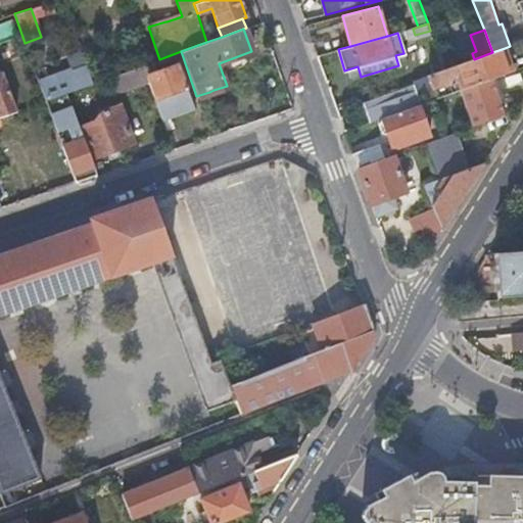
[(456,78),(460,90),(491,79),(513,70),(505,48),(492,52),(474,59),(455,65),(444,69),(413,81),(417,92),(417,93),(449,82),(448,80),(456,78)]
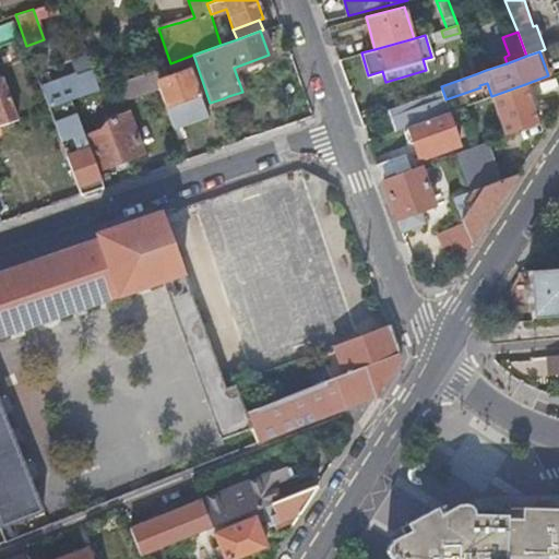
[(164,66),(153,69),(173,128),(206,117),(190,70),(167,78),(164,66)]
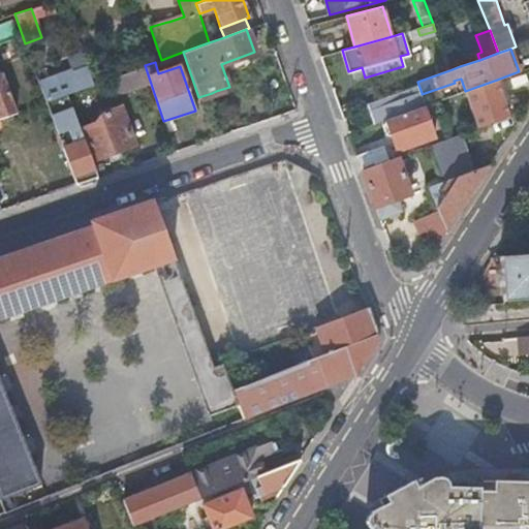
[(93,84),(87,65),(72,70),(72,69),(38,81),(50,112),(58,133),(70,128),(73,136),(61,142),(62,147),(75,184),(97,177),(91,160),(80,128),(71,104),(67,93),(93,84)]
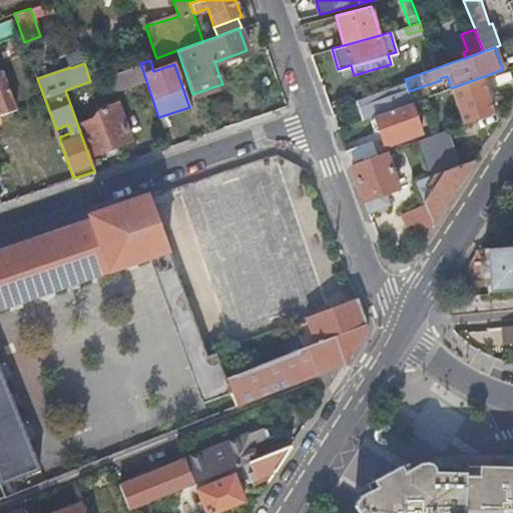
[(135,65),(107,75),(112,90),(140,80),(135,65)]
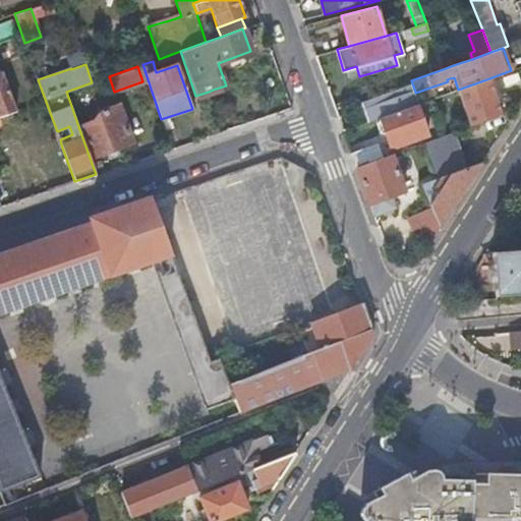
[(2,71),(0,71),(0,116),(16,111),(2,71)]
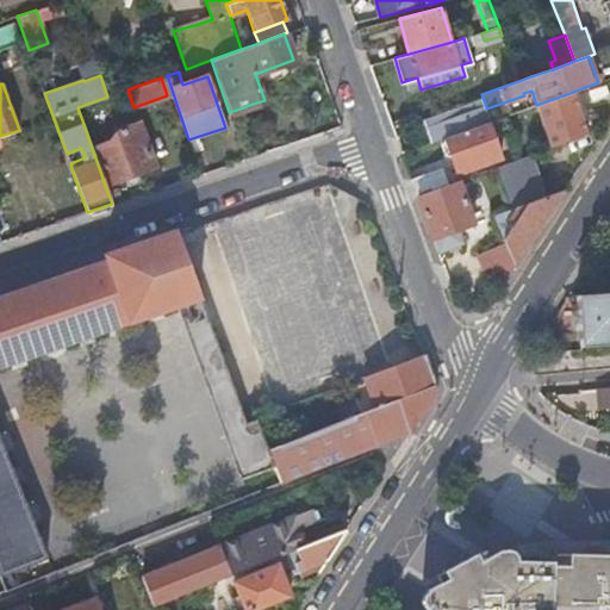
[(536,105),(552,147),(589,134),(573,92),(536,105)]
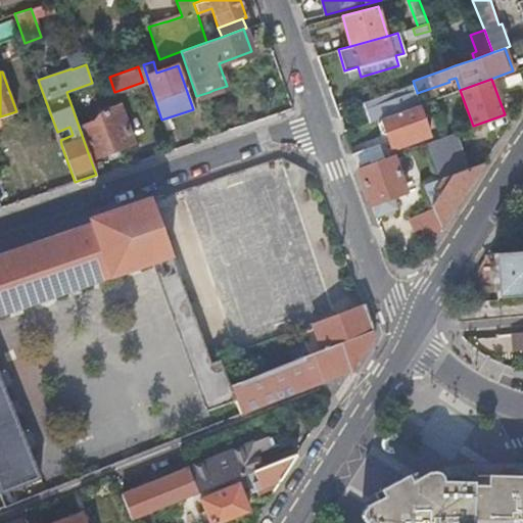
[(419,105),(421,104),(417,93),(417,92),(366,110),(371,123),(382,119),(419,105)]
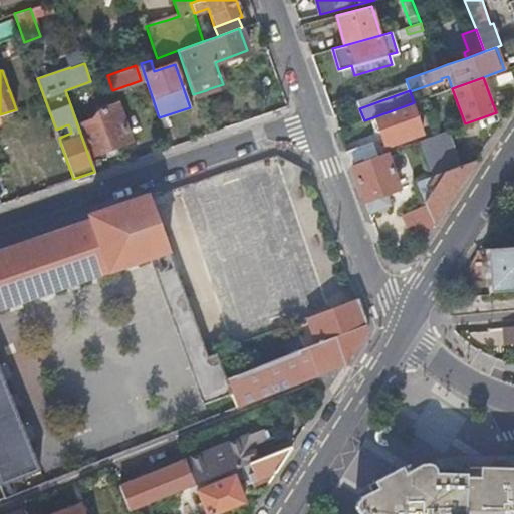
[(77,124),(88,156),(104,150),(117,145),(131,140),(117,103),(105,107),(103,100),(98,102),(101,108),(94,117),(92,113),(87,114),(89,120),(77,124)]
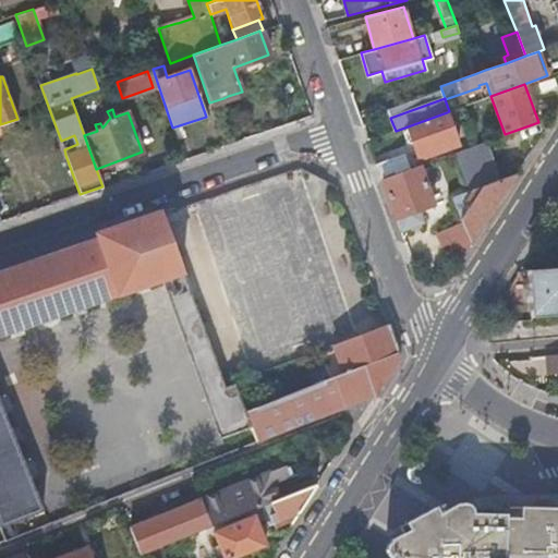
[(458,145),(447,112),(408,126),(405,131),(409,142),(414,144),(419,159),(458,145)]
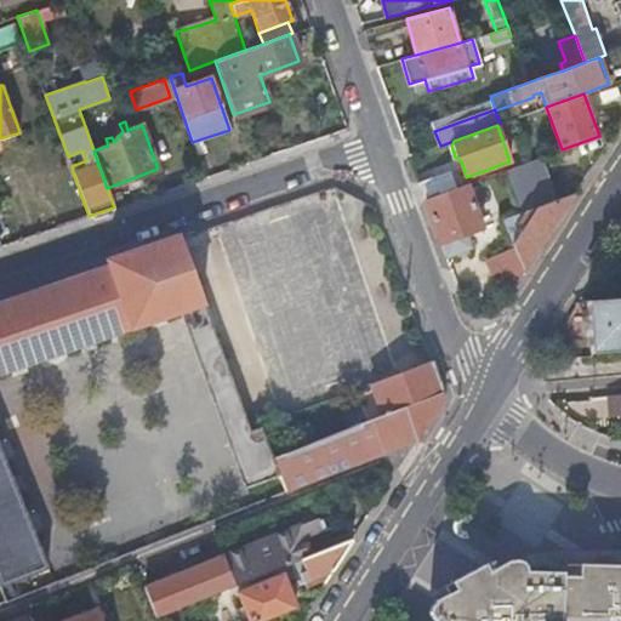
[(506,170),(522,212),(554,200),(539,158),(531,160),(506,170)]
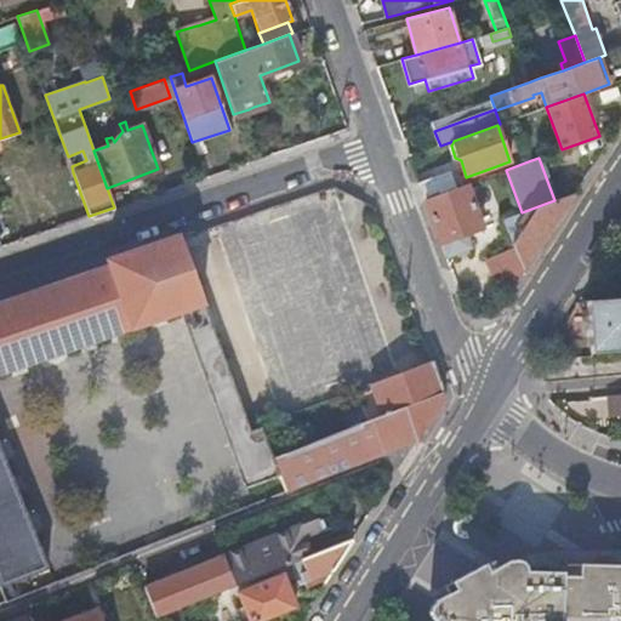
[(419,182),(425,200),(454,189),(448,172),(419,182)]
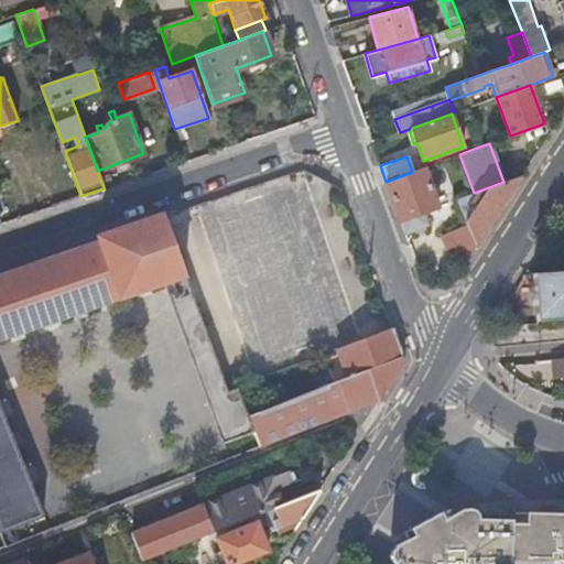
[(400,220),(425,210),(438,206),(424,167),(412,172),(386,182),(400,220)]
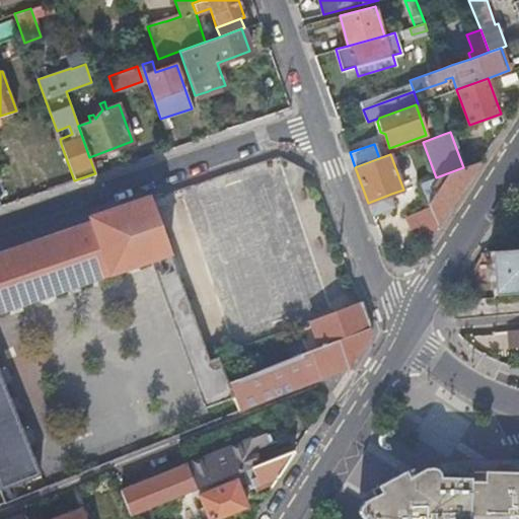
[(257,158),(225,193),(247,214),(256,205),(265,212),(274,203),(266,195),(280,179),(257,158)]
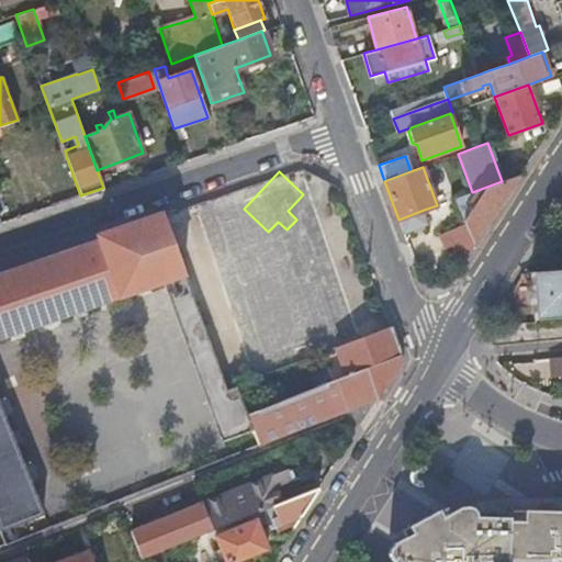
[(467,225),(474,246),(520,175),(502,181),(472,192),(457,199),(467,225)]
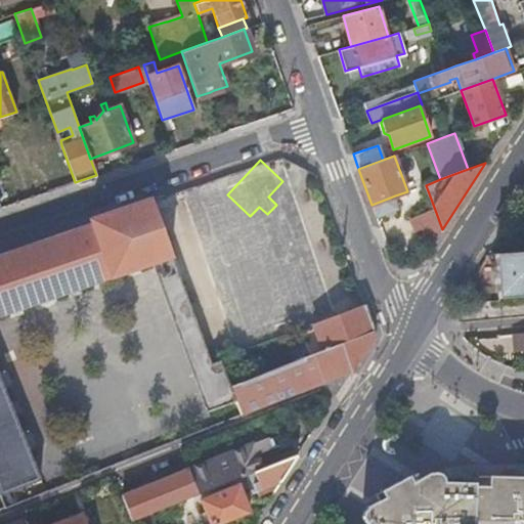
[(400,209),(395,195),(372,205),(377,218),(400,209)]
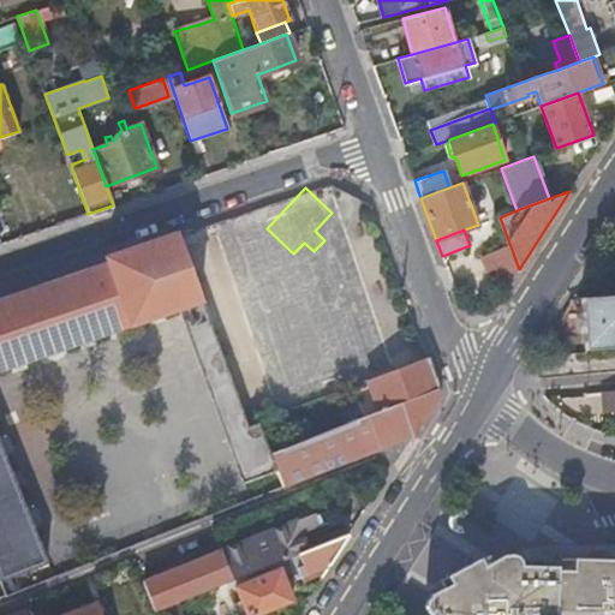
[(201,299),(177,234),(107,258),(108,264),(0,300),(0,579),(37,565),(45,562),(0,446),(0,366),(175,306),(201,299)]
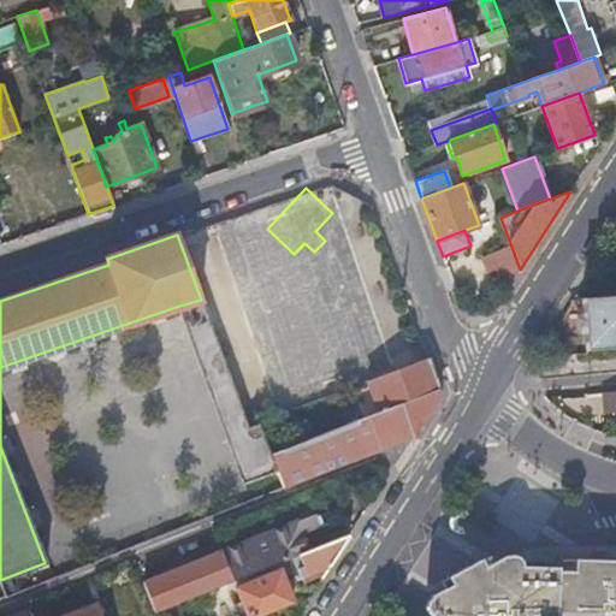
[(505,291),(520,270),(511,247),(485,256),(490,271),(497,268),(505,291)]
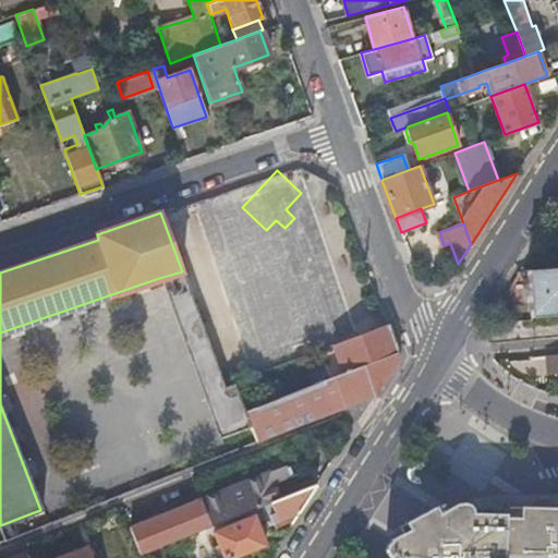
[(557,267),(526,270),(531,318),(557,316),(557,267)]
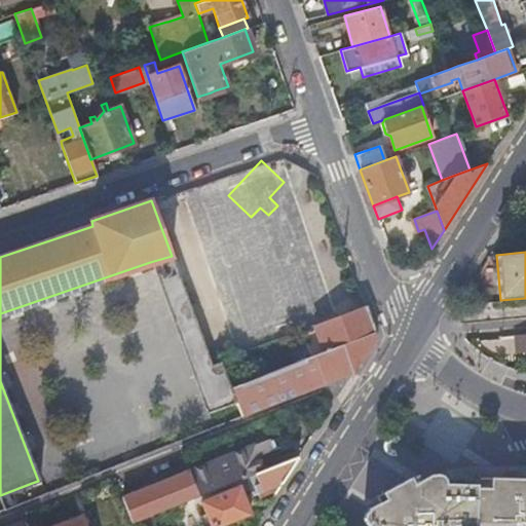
[(199,330),(172,256),(150,262),(204,412),(236,400),(231,386),(221,360),(212,364),(199,330)]
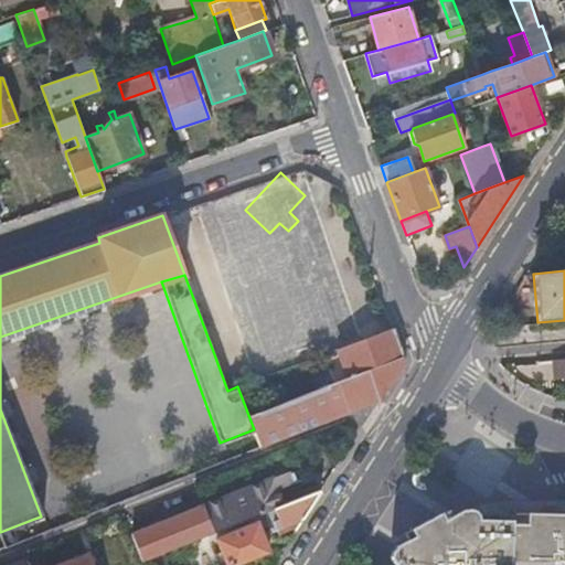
[(391,327),(315,356),(326,385),(334,382),(347,412),(376,400),(403,360),(391,327)]
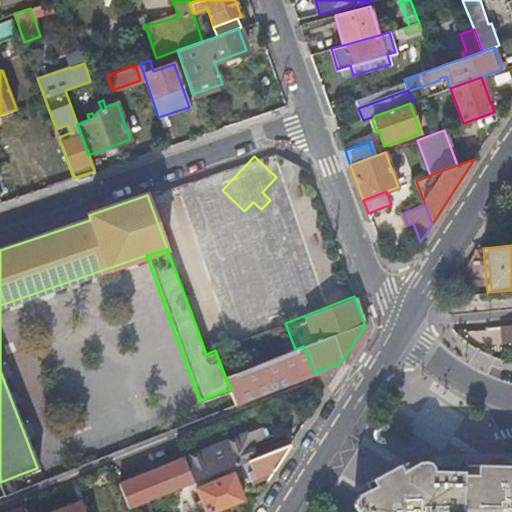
[(511,325),(501,326),(502,344),(511,342),(511,325)]
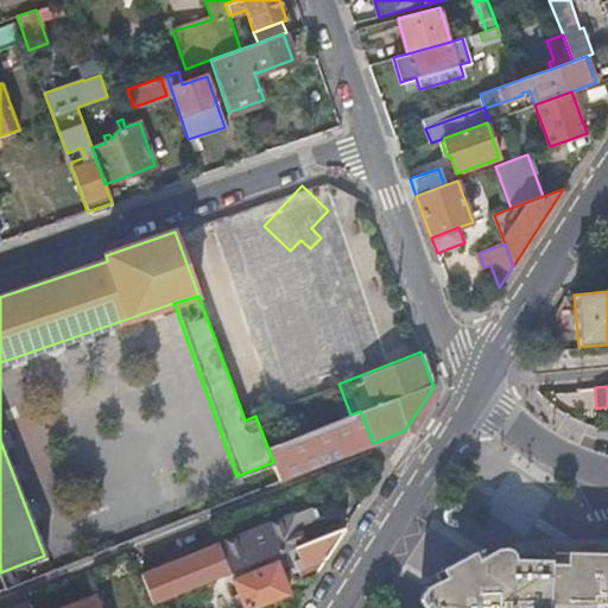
[(350,415),(336,419),(349,453),(373,443),(360,411),(350,415)]
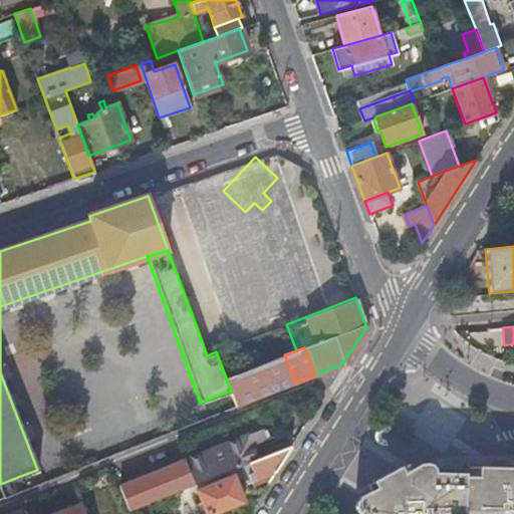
[(226,377),(231,391),(237,406),(295,382),(284,354),(226,377)]
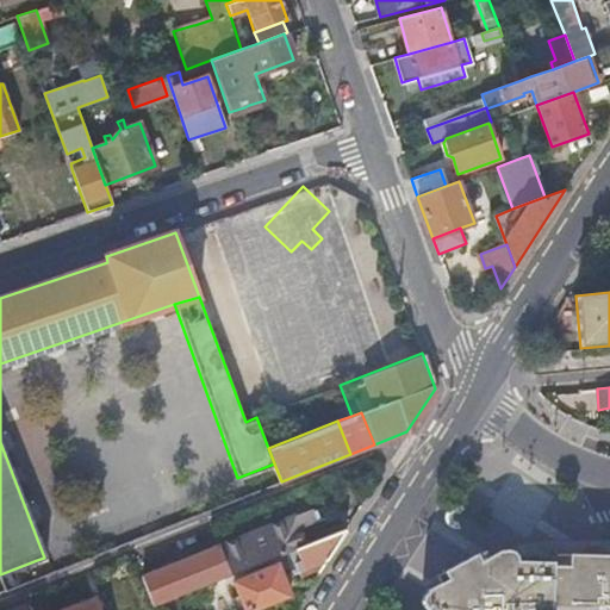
[(290,551),(304,545),(298,528),(315,521),(310,509),(218,546),(229,574),(290,551)]
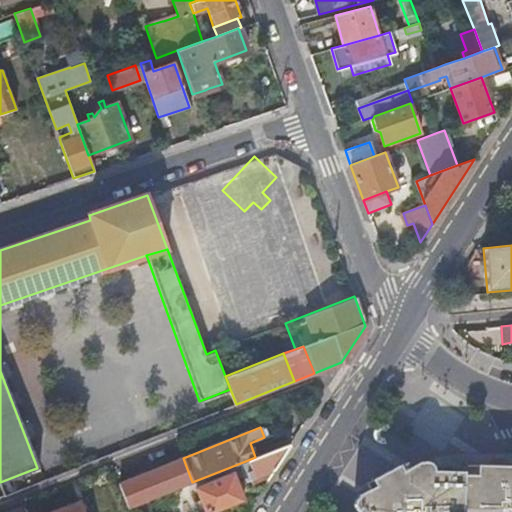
[(268,477),(289,444),(255,457),(243,462),(246,468),(250,466),(256,482),(268,477)]
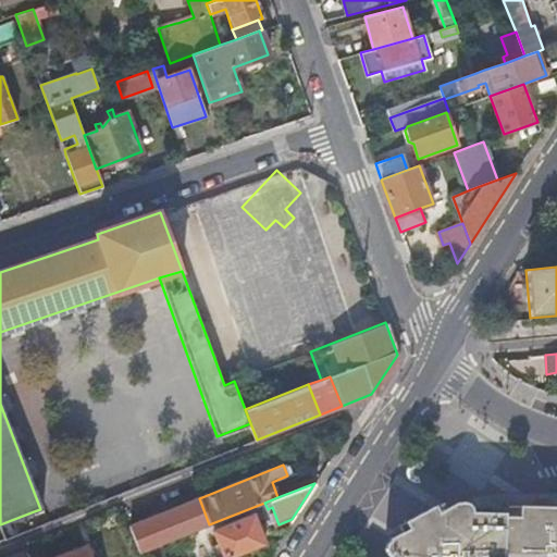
[(209,524),(199,498),(128,527),(138,553),(195,531),(209,524)]
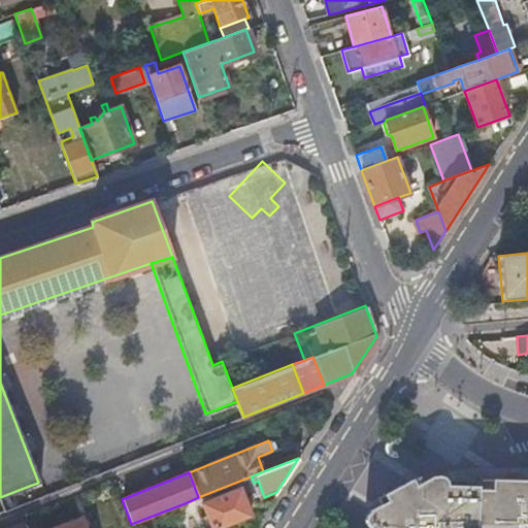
[(527,527),(527,481),(494,481),(494,488),(477,488),(448,487),(448,482),(448,481),(447,480),(447,479),(446,477),(444,476),(443,475),(442,475),(440,474),(438,474),(436,475),(435,475),(423,483),(417,486),(413,479),(385,494),(388,501),(382,504),(369,512),(369,513),(367,514),(366,515),(365,516),(365,518),(364,519),(364,520),(365,522),(365,524),(367,525),(368,526),(369,527),(370,527),(527,527)]
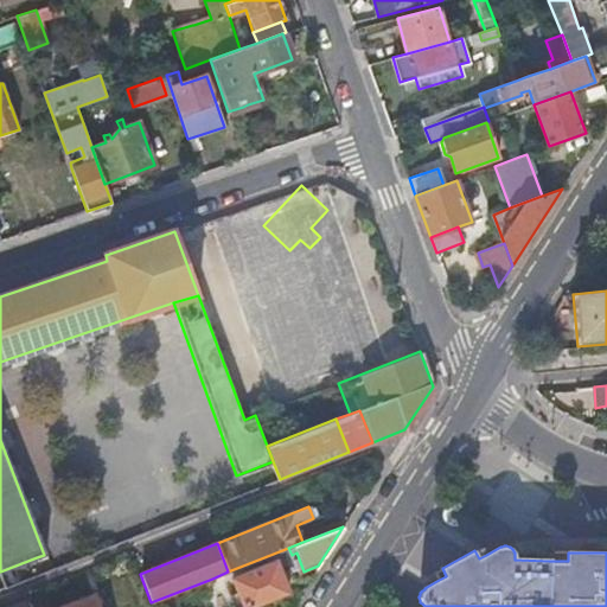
[(483,547),(474,550),(479,558),(486,555),(483,547)]
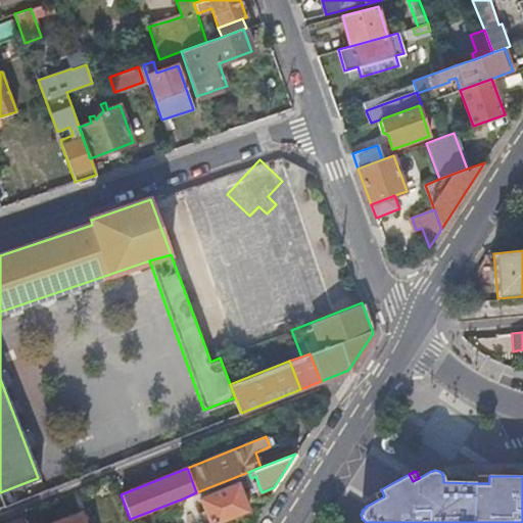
[(37,493),(32,480),(0,492),(0,498),(3,507),(37,493)]
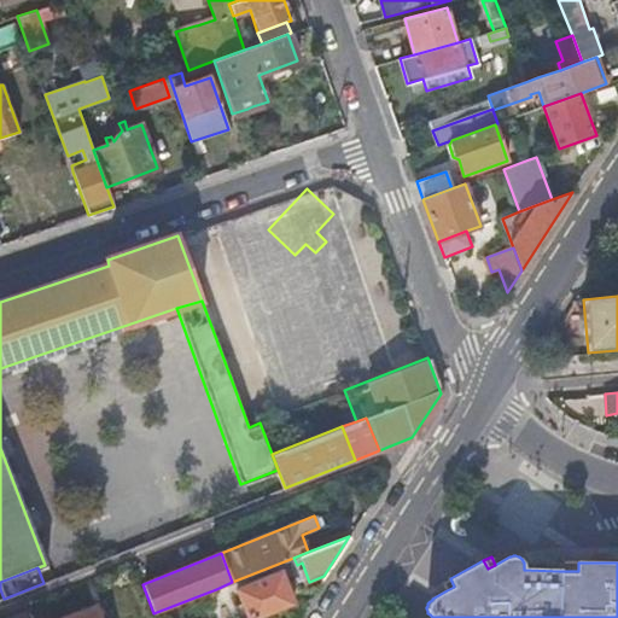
[(274,573),(235,589),(246,617),(257,617),(277,610),(290,605),(292,604),(284,584),(279,586),(274,573)]
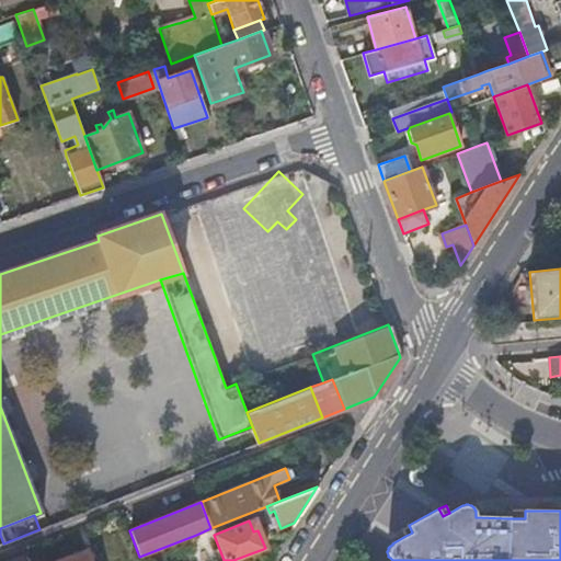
[(412,533),(409,525),(401,529),(405,536),(412,533)]
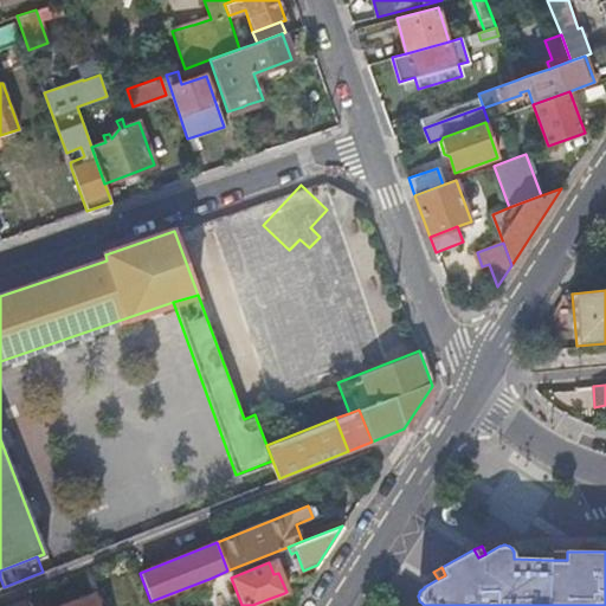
[(95,605),(91,594),(60,605),(95,605)]
